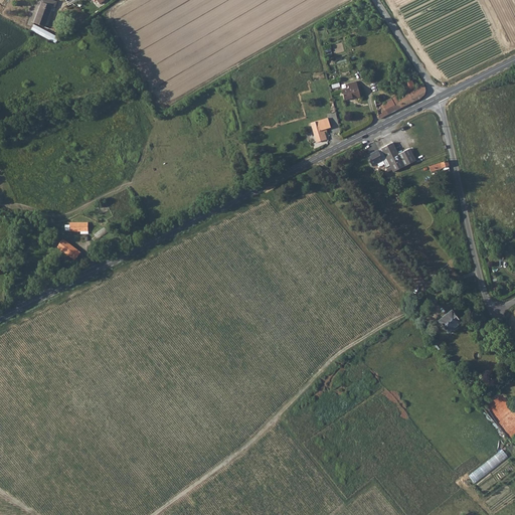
[(40,0),(42,1),(32,20),(43,26),(52,6),(55,7),(57,2),(52,0),(40,0)]
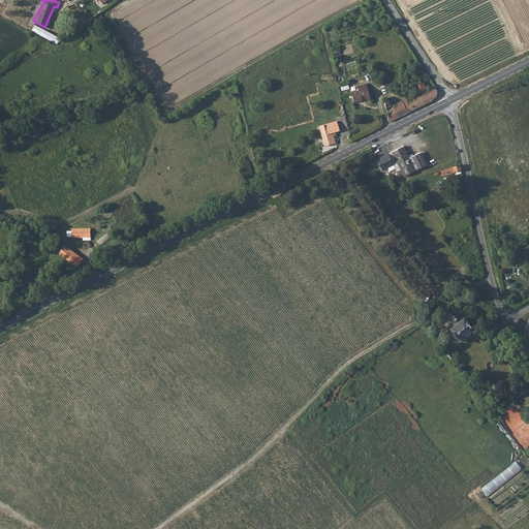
[(35,25),(32,30),(43,36),(58,43),(61,38),(35,25)]
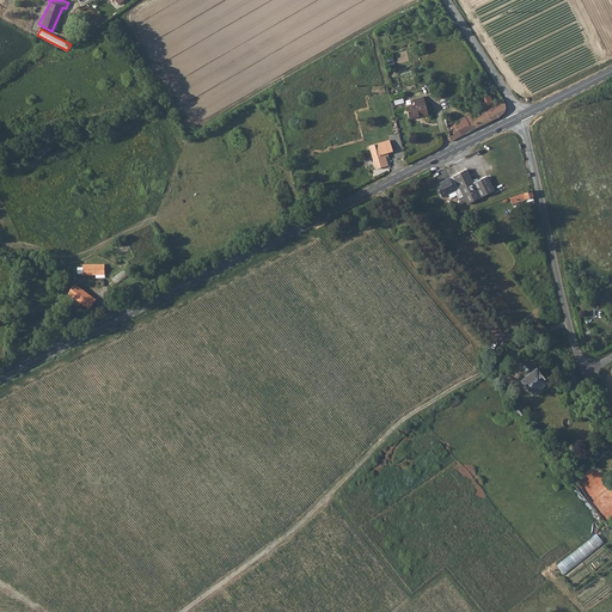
[(416,104),(409,106),(411,118),(423,115),(423,116),(429,115),(424,95),(415,97),(416,104)]
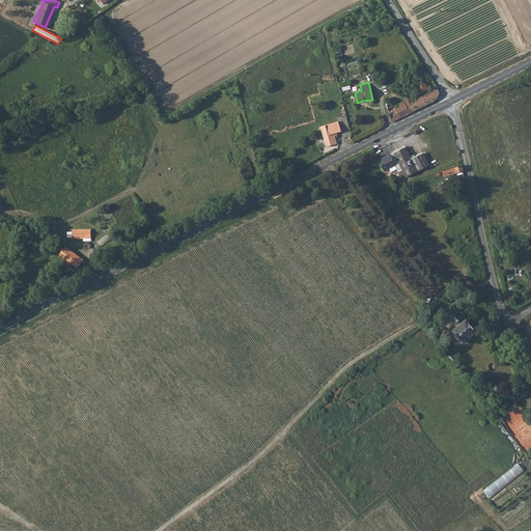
[(418,86),(421,94),(428,90),(425,83),(418,86)]
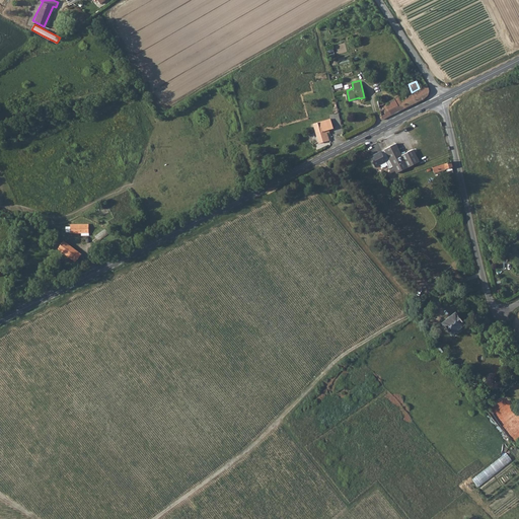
[(429,89),(429,86),(427,84),(419,88),(424,99),(427,97),(428,94),(429,92),(429,89)]
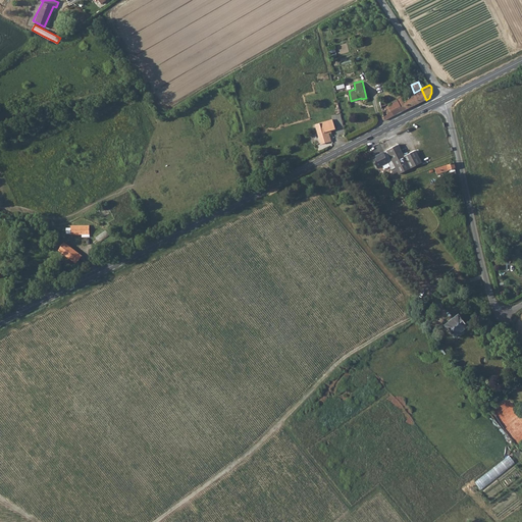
[(414,93),(399,101),(400,104),(403,103),(407,109),(426,100),(421,89),(414,93)]
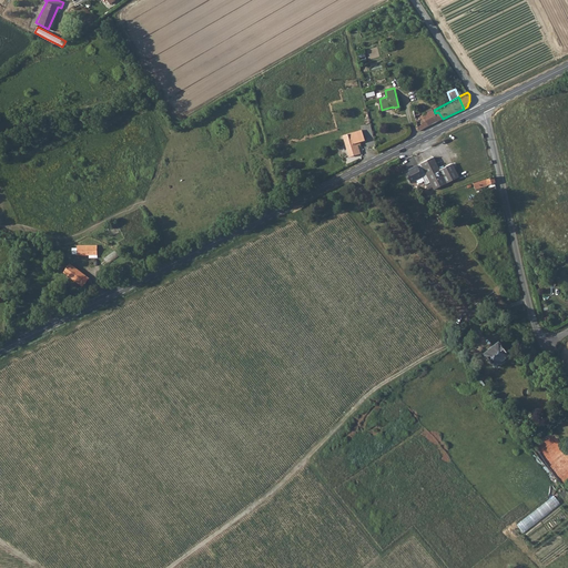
[(434,110),(428,113),(424,115),(421,107),(413,110),(419,131),(439,121),(435,113),(434,110)]
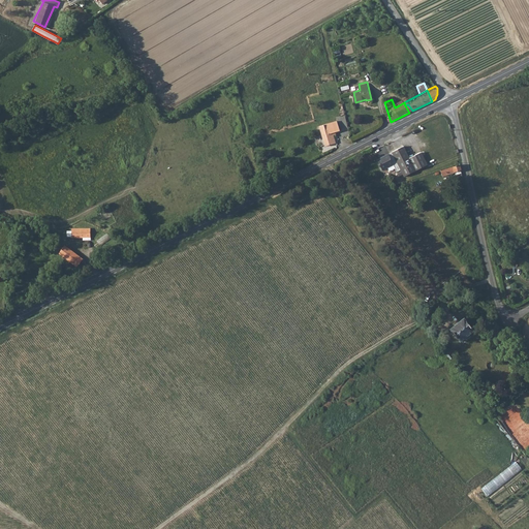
[(334,121),(318,126),(319,132),(325,130),(325,127),(333,124),(334,127),(336,126),(334,121)]
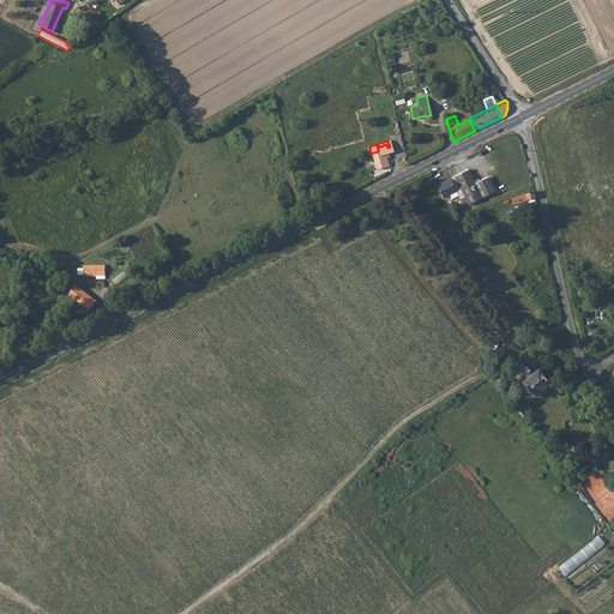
[(378,151),(371,154),(372,157),(374,157),(378,169),(390,164),(386,156),(392,155),(390,146),(387,148),(386,144),(378,148),(378,151)]
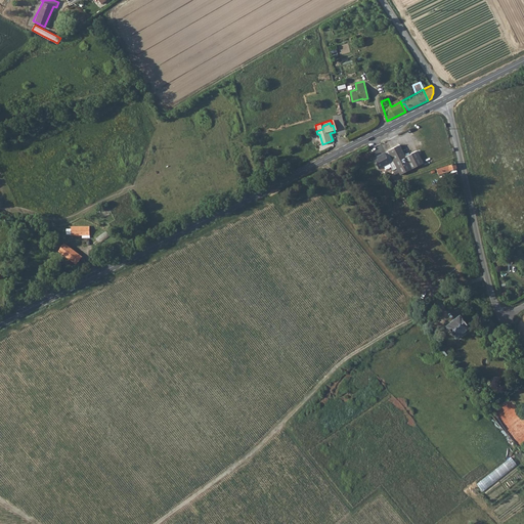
[(398,168),(421,157),(420,150),(407,157),(401,145),(389,150),(390,151),(398,168)]
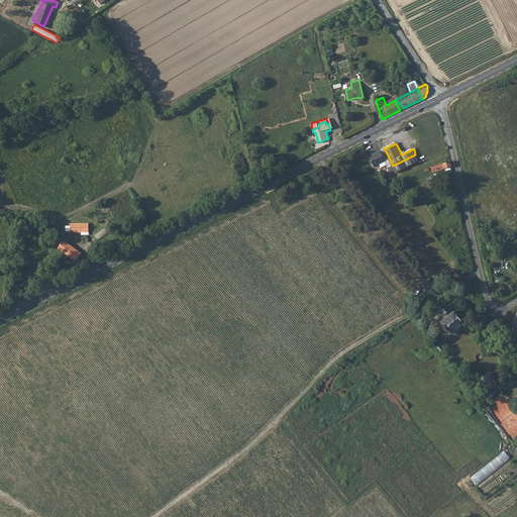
[(389,168),(393,166),(385,149),(381,151),(380,150),(370,156),(375,166),(386,161),(389,168)]
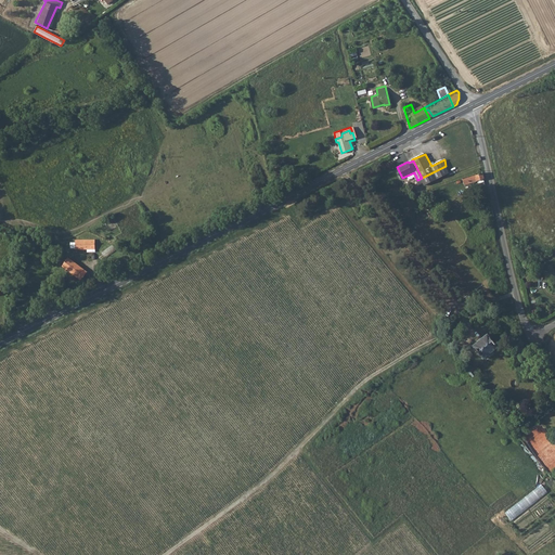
[(446,166),(422,178),(426,185),(450,173),(446,166)]
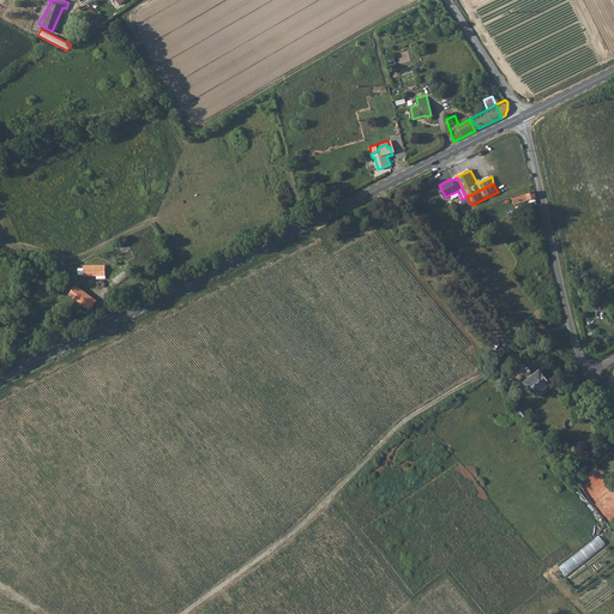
[(537,198),(535,191),(513,199),(516,204),(537,198)]
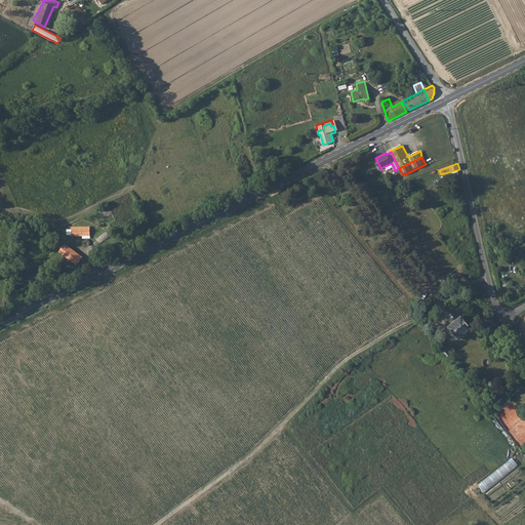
[(450,175),(448,178),(456,185),(457,183),(456,182),(456,180),(450,175)]
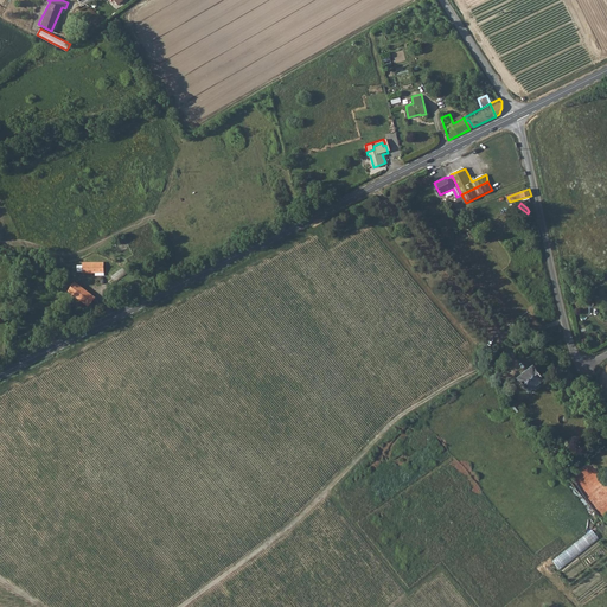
[(104,272),(103,262),(82,262),(82,272),(104,272)]
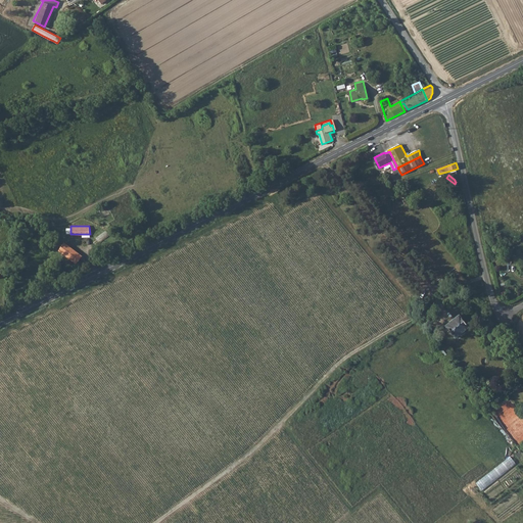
[(108,232),(97,236),(99,241),(110,237),(108,232)]
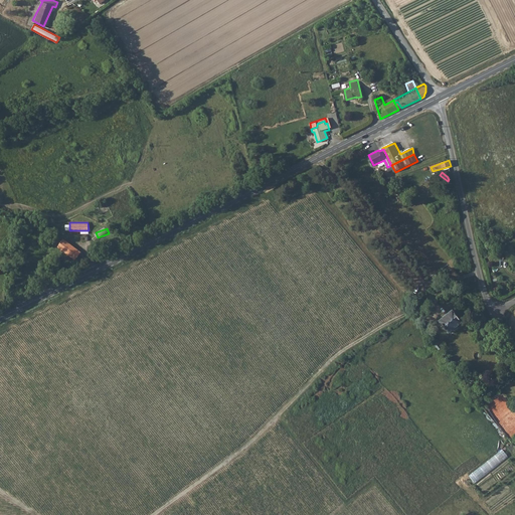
[(59,236),(54,243),(75,260),(80,252),(59,236)]
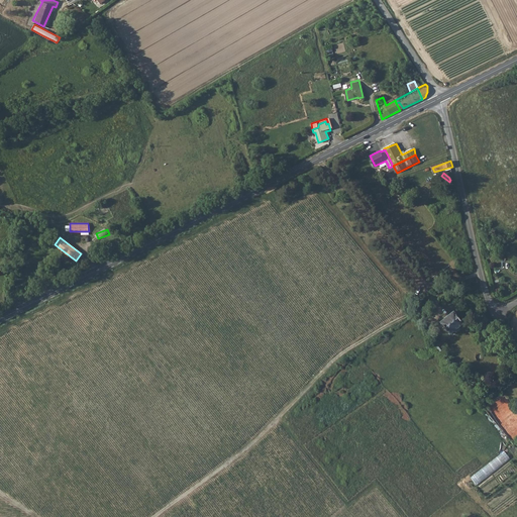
[(79,267),(82,266),(83,267),(87,263),(81,257),(77,263),(78,264),(78,266),(79,267)]
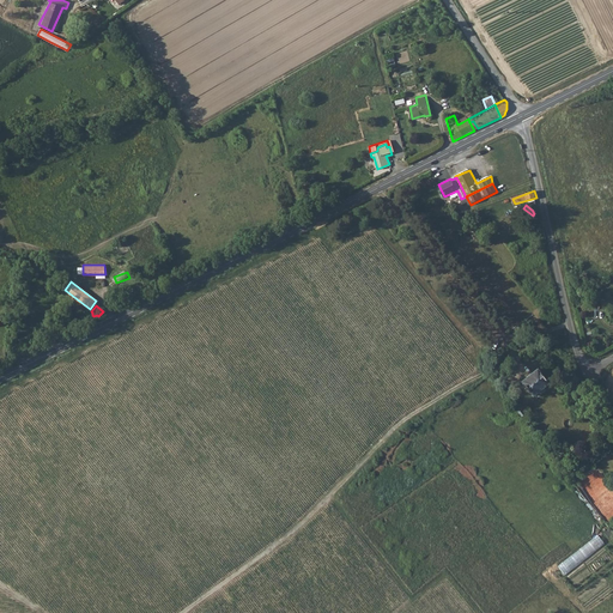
[(539,369),(523,382),(534,396),(550,383),(539,369)]
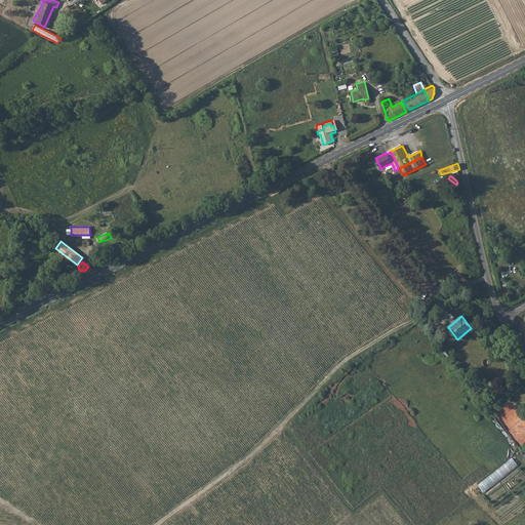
[(489,330),(497,325),(491,318),(490,316),(482,322),(489,330)]
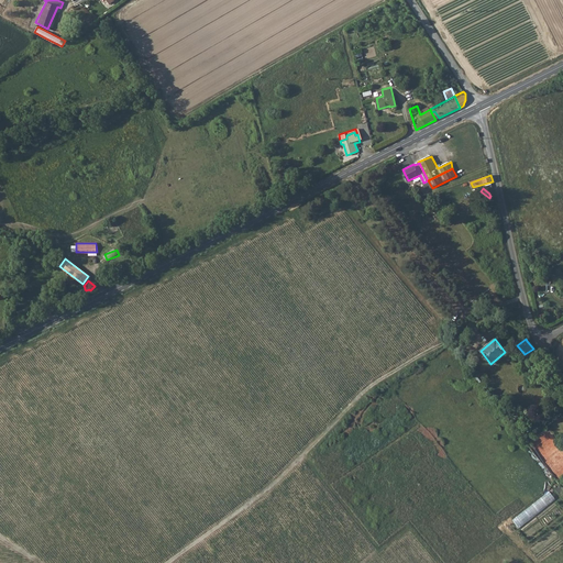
[(519,528),(558,500),(551,492),(514,519),(519,528)]
